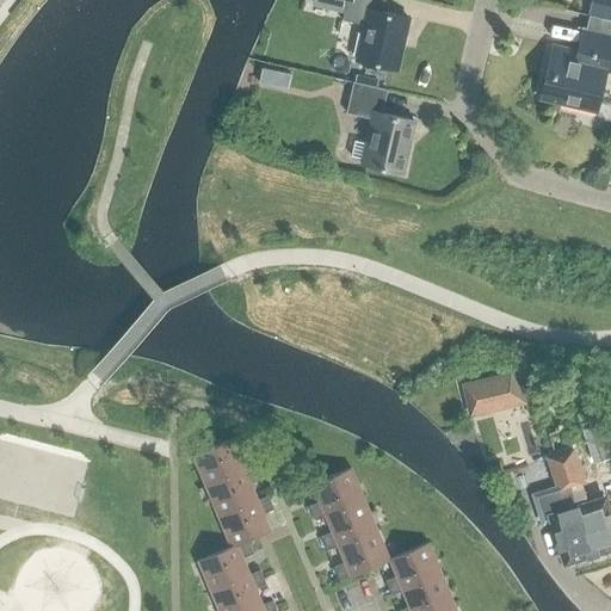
[(312,0),(312,2),(344,10),(343,13),(341,20),(364,25),(356,60),(396,69),(407,18),(382,12),(384,0),(312,0)]
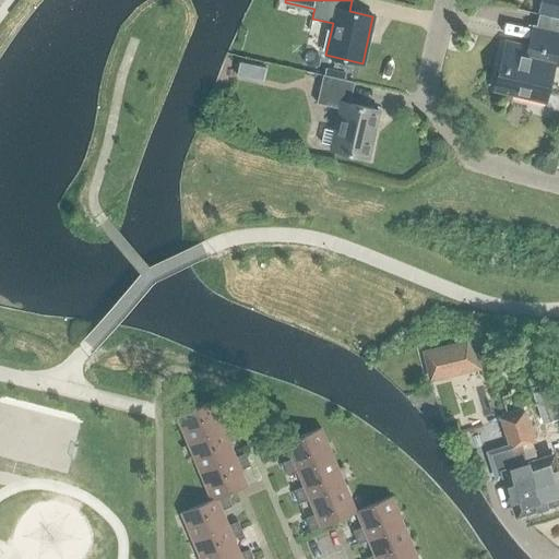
[(545,103),(554,66),(558,67),(558,32),(527,25),(527,26),(533,27),(527,48),(504,43),(492,91),(545,103)]
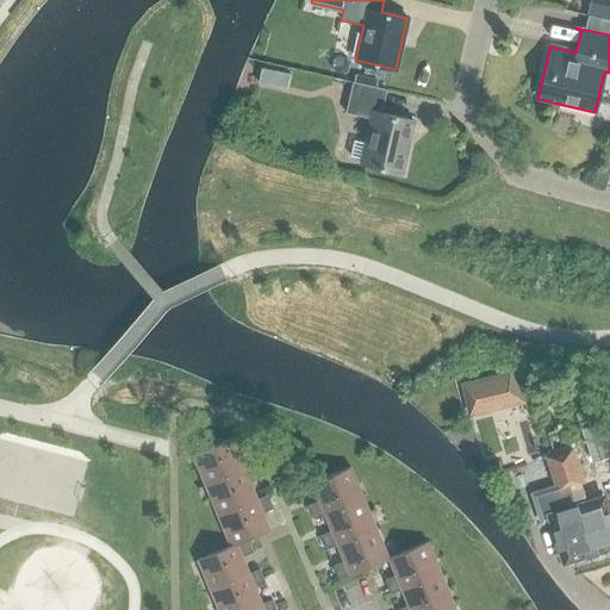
[(261,69),(257,83),(268,86),(271,72),(261,69)]
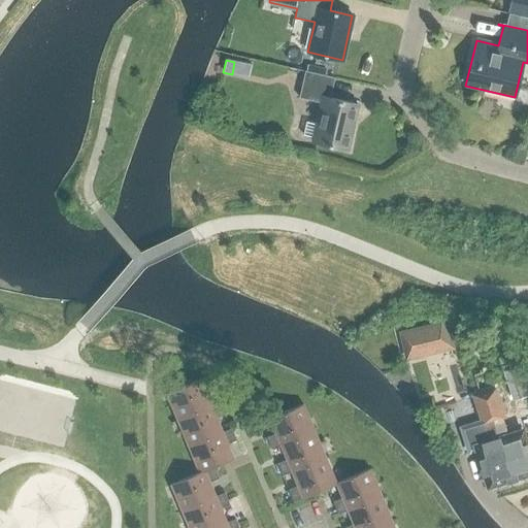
[(312,138),(311,142),(347,151),(357,104),(329,98),(333,78),(304,71),(298,98),(321,103),(316,124),(305,122),(302,135),(312,138)]
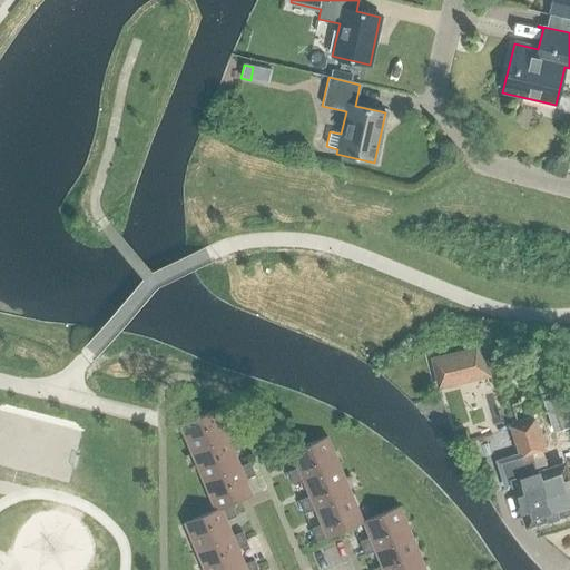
[(438,382),(471,375),(465,351),(432,359),(438,382)]
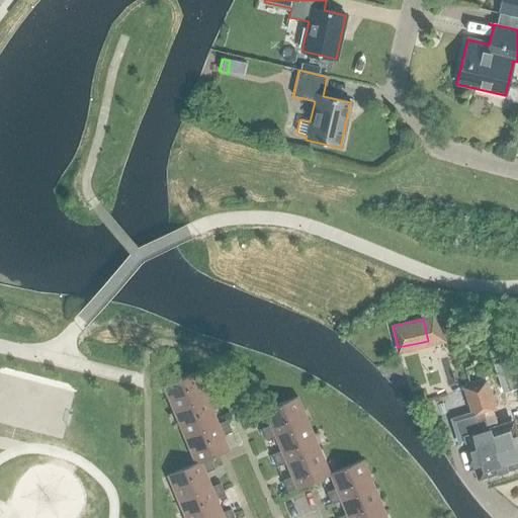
[(493,364),(502,394),(517,389),(508,360),(493,364)]
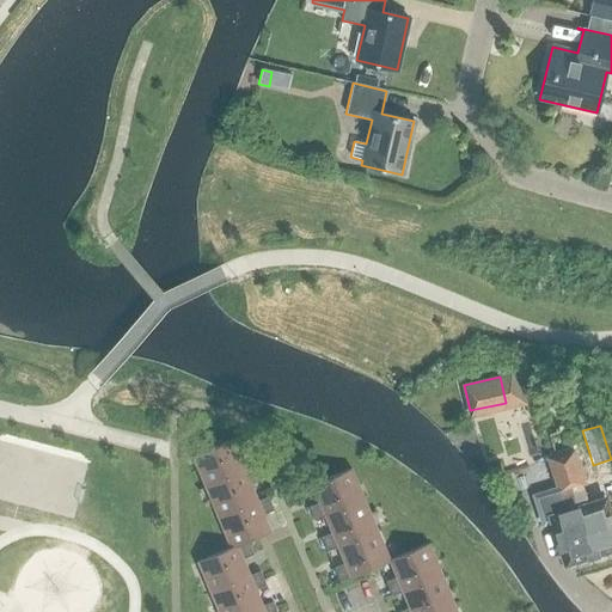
[(193,457),(204,487),(244,471),(238,454),(249,450),(243,435),(193,457)]
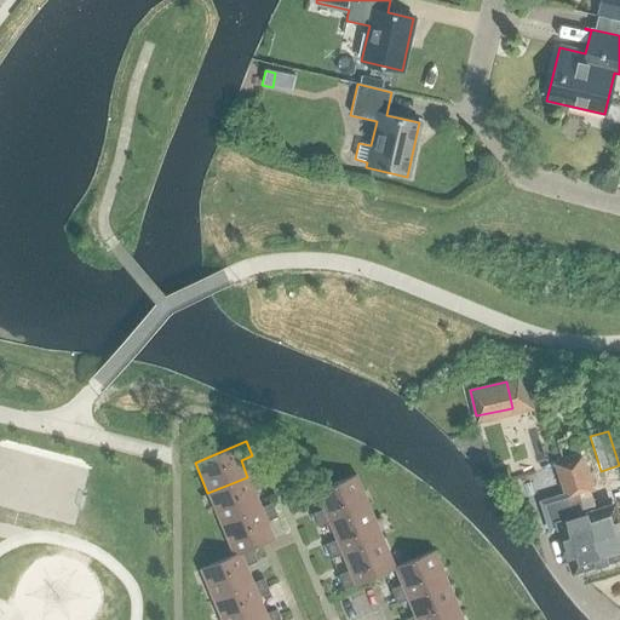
[(561,501),(544,506),(551,527),(557,524),(558,530),(572,573),(600,564),(584,515),(577,494),(586,491),(587,491),(578,458),(555,465),(563,494),(566,503),(562,504),(561,501)]
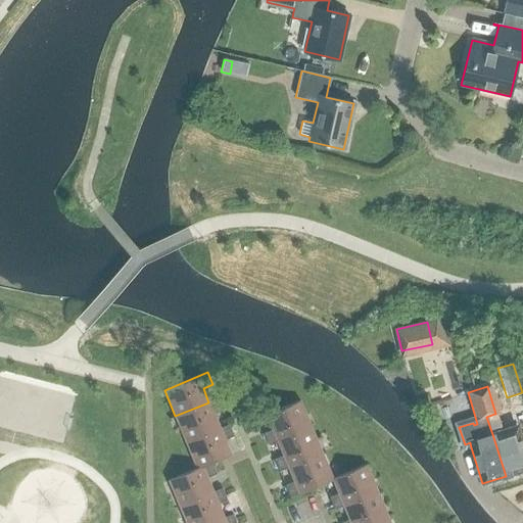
[(175,416),(186,442),(220,428),(214,415),(223,411),(218,398),(208,402),(175,416)]
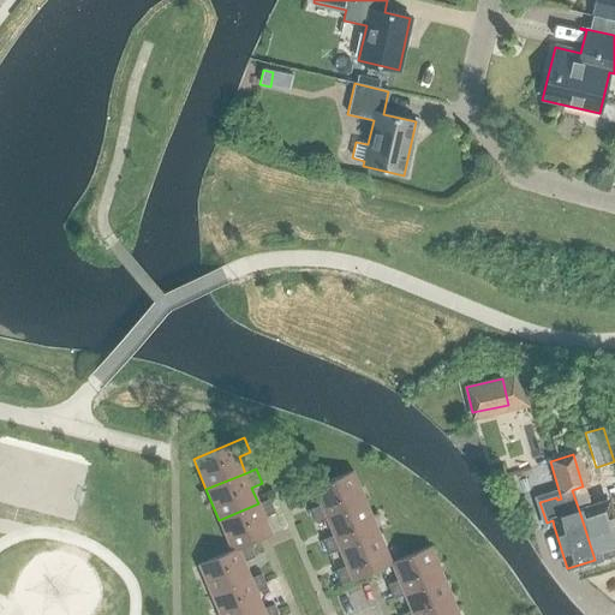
[(316,524),(327,519),(365,503),(352,471),(314,488),(321,505),(310,509),(316,524)]
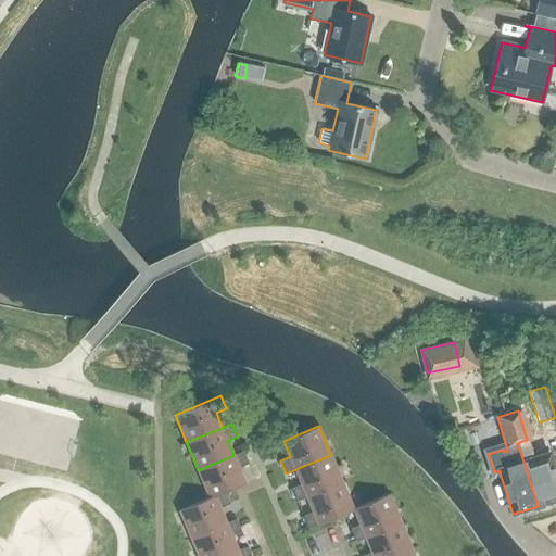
[(526,440),(517,443),(523,462),(538,506),(555,500),(555,477),(548,454),(532,459),(526,440)]
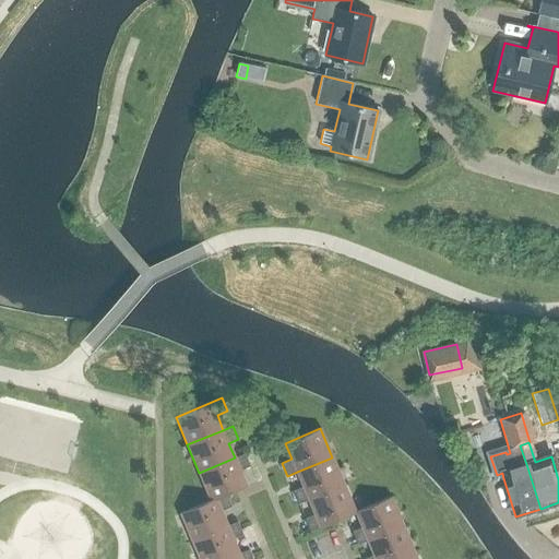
[(199,473),(210,500),(226,495),(235,491),(247,486),(240,471),(250,466),(245,453),(235,458),(199,473)]
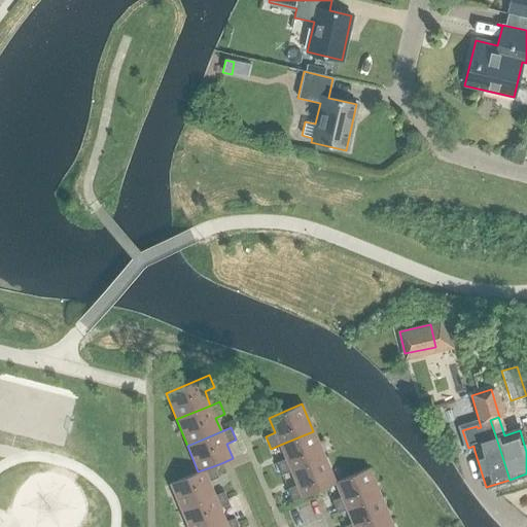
[(281,475),(290,471),(324,457),(313,431),(280,445),(285,459),(276,462),(281,475)]
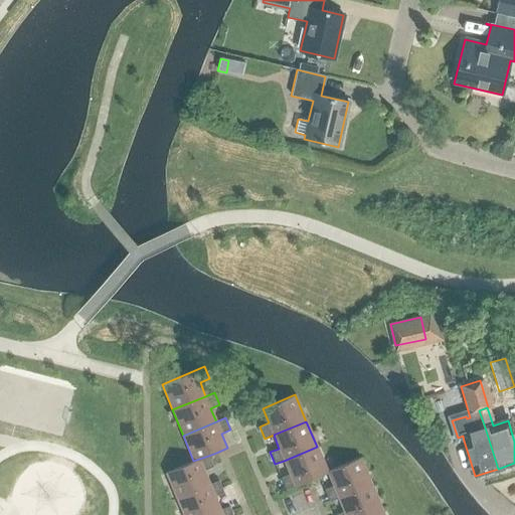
[(286,490),(328,472),(327,471),(317,447),(284,461),(290,474),(281,478),(286,490)]
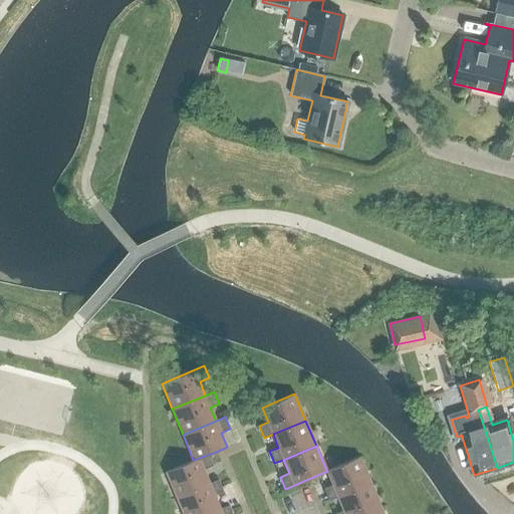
[(166,472),(176,497),(209,483),(204,470),(213,466),(208,455),(193,460),(166,472)]
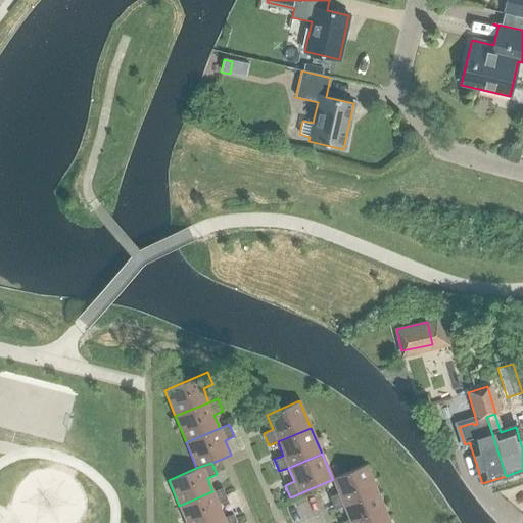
[(334,510),(343,506),(377,491),(366,465),(332,478),(333,479),(338,493),(329,497),(334,510)]
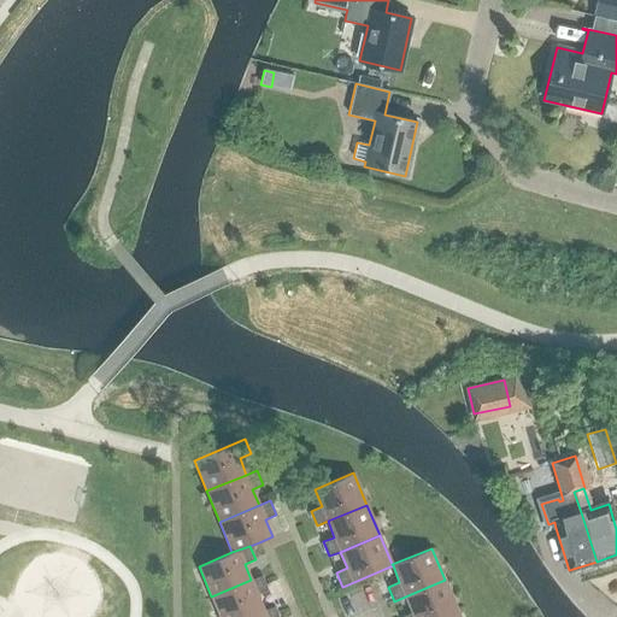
[(211,597),(219,616),(248,616),(264,611),(257,594),(268,591),(262,576),(251,580),(211,597)]
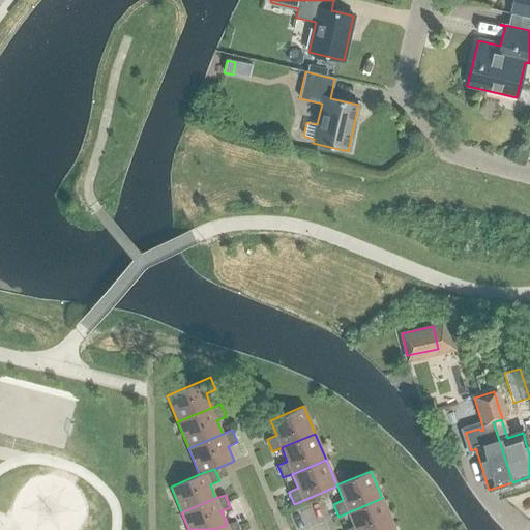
[(379,529),(393,525),(382,498),(348,512),(354,526),(345,529),(379,529)]
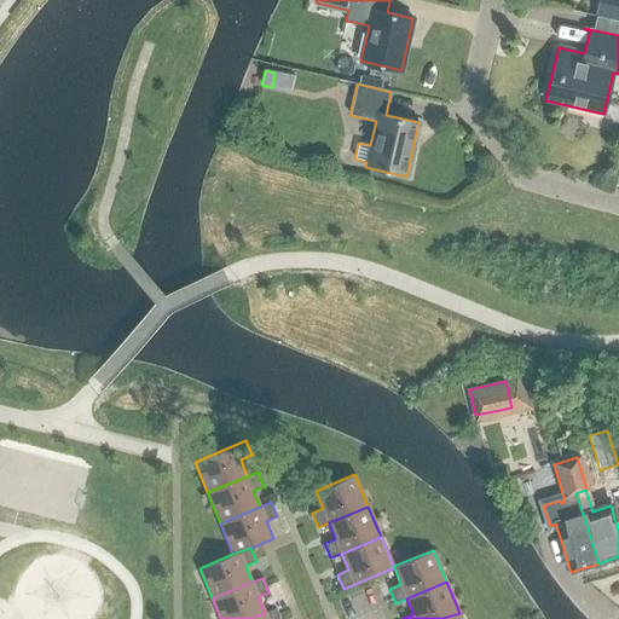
[(249,618),(279,618),(276,608),(265,613),(249,618)]
